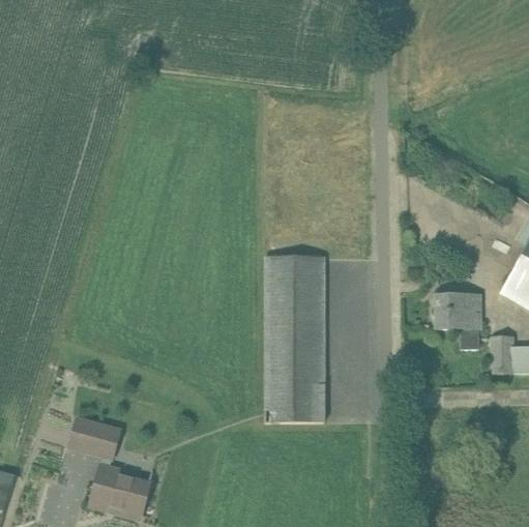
[(528,239),(499,292),(528,309),(528,239)]
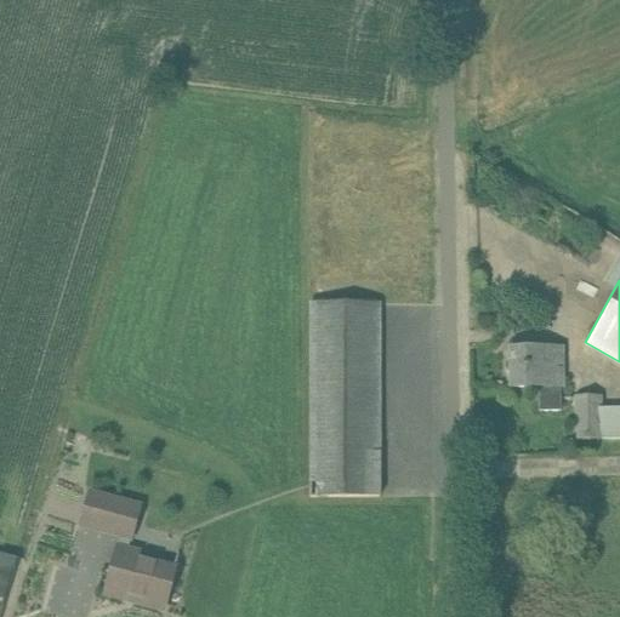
[(379,493),(377,300),(308,301),(310,493),(379,493)]
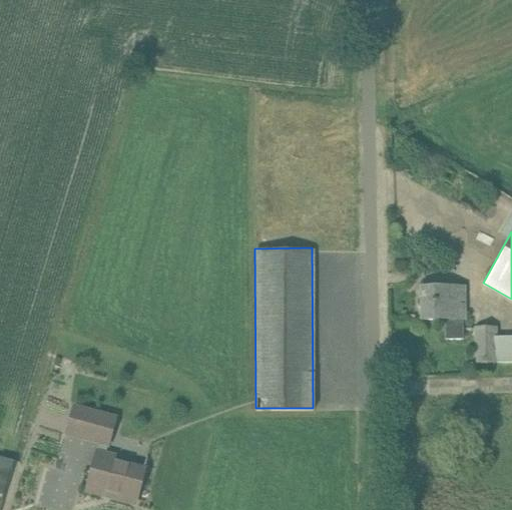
[(421,285),(421,317),(444,317),(444,337),(462,337),(462,317),(463,317),(463,285),(421,285)]
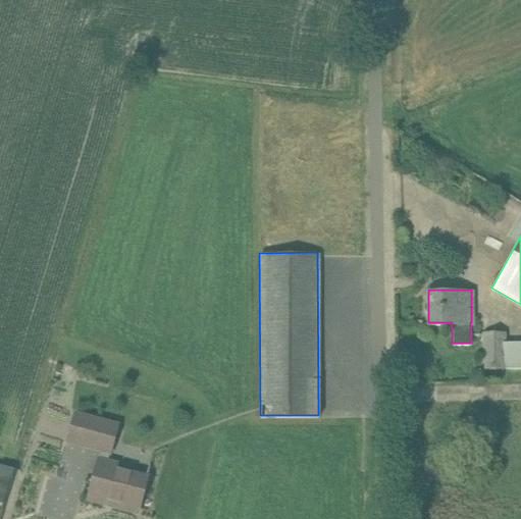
[(503,330),(482,330),(482,366),(504,366),(503,330)]
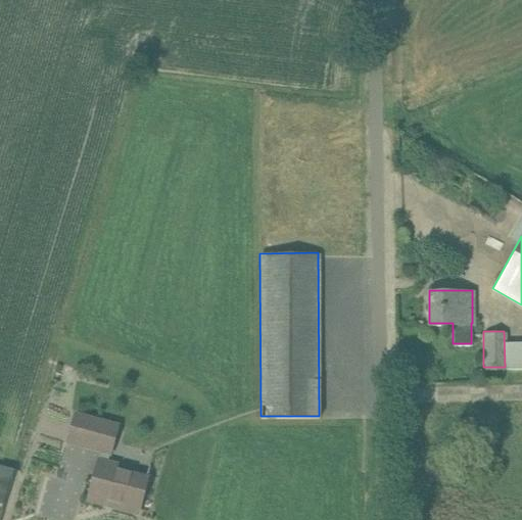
[(75,413),(73,420),(66,439),(100,448),(88,498),(106,503),(108,498),(138,506),(146,475),(114,466),(116,462),(107,460),(116,423),(75,413)]
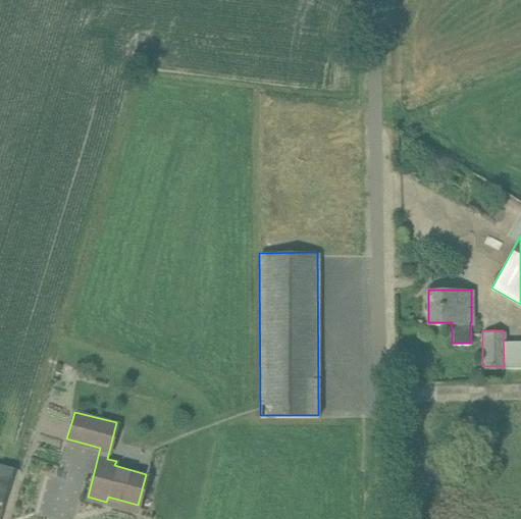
[(0,472),(8,475),(10,475),(12,466),(0,462),(0,472)]
